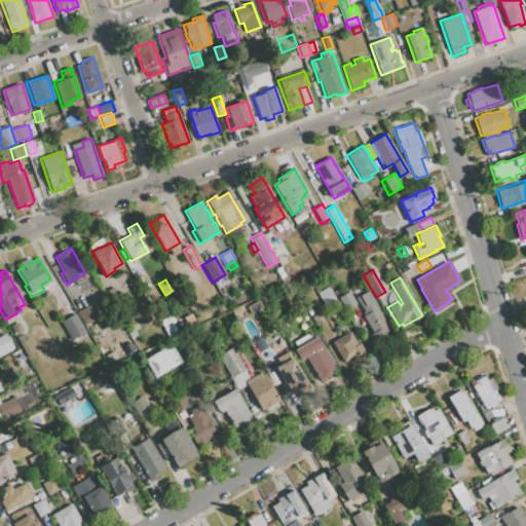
[(316,293),(329,286),(336,298),(324,305),(316,293)]
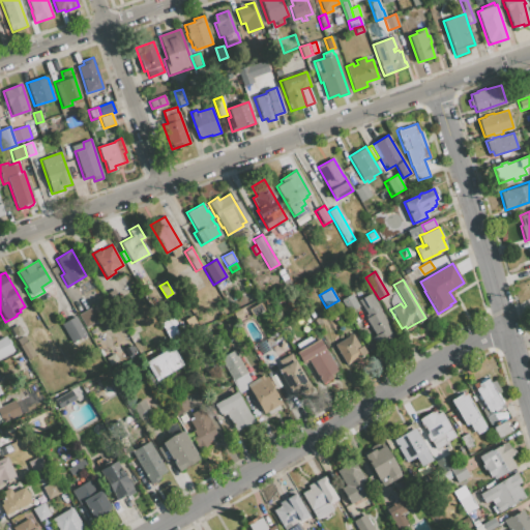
[(104,294),(114,289),(119,299),(110,305),(104,294)]
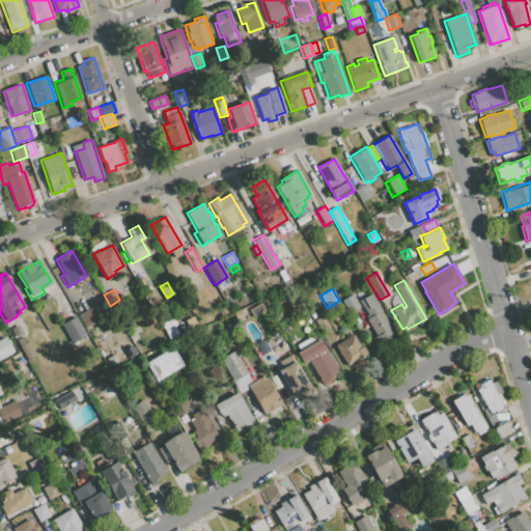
[(359,307),(348,313),(340,301),(352,294),(359,307)]
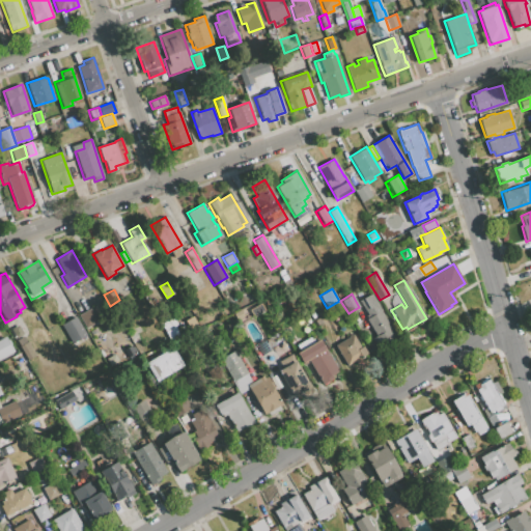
[(371,294),(382,310),(382,311),(396,336),(372,351),(367,340),(376,335),(366,318),(367,317),(358,302),(371,294)]
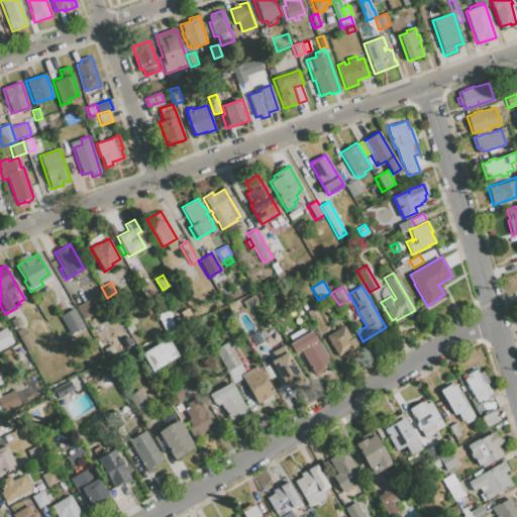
[(257,302),(246,308),(242,301),(253,295),(257,302)]
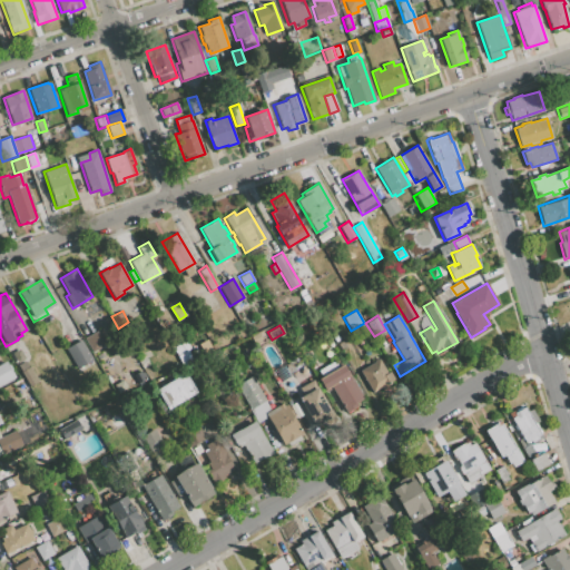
[(106,344),(94,352),(85,337),(98,330),(106,344)]
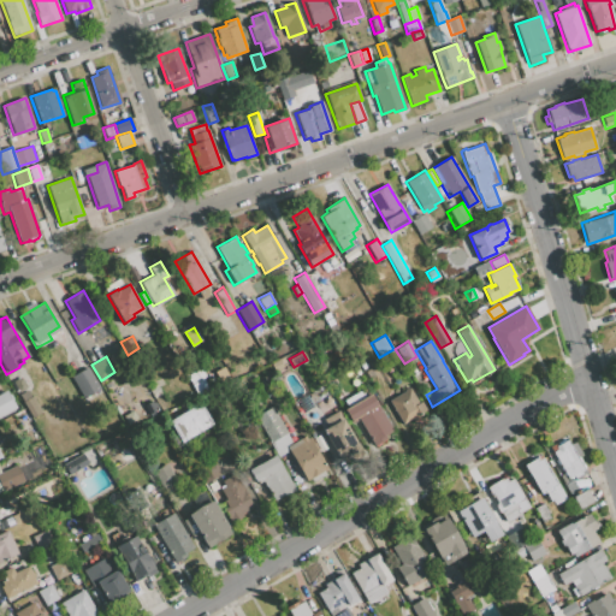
[(87,366),(100,389),(81,400),(67,378),(87,366)]
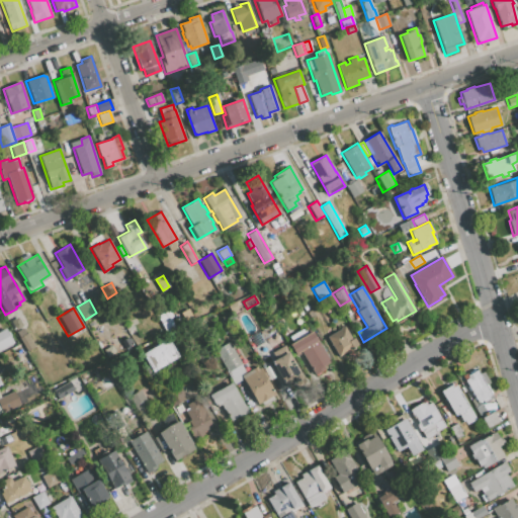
[(307,312),(312,310),(315,315),(311,318),(307,312)]
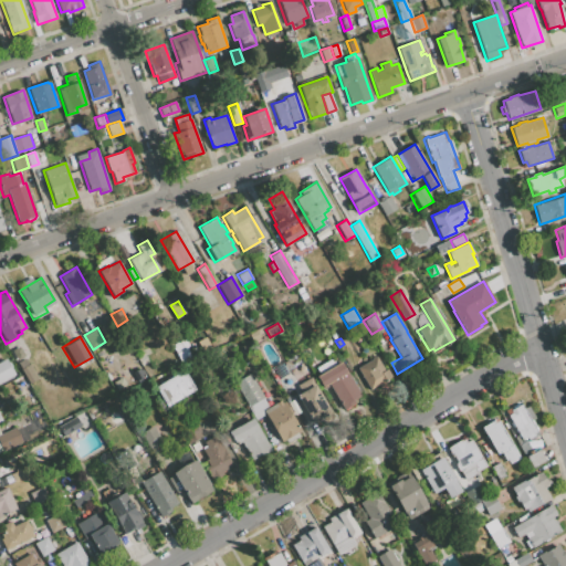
[(369,389),(357,368),(373,359),(371,358),(376,356),(385,370),(386,369),(391,377),(369,389)]
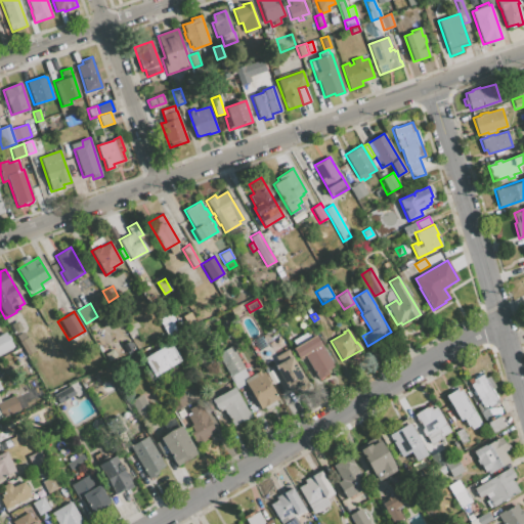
[(14,347),(0,355),(0,335),(6,332),(14,347)]
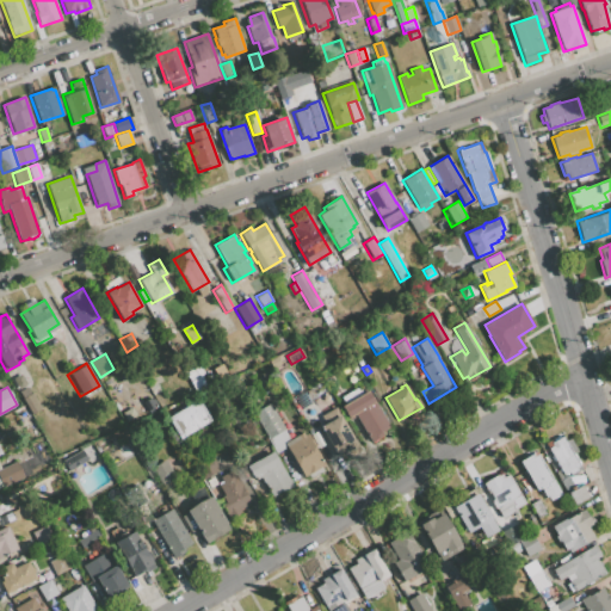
[(22,399),(18,392),(28,387),(31,393),(22,399)]
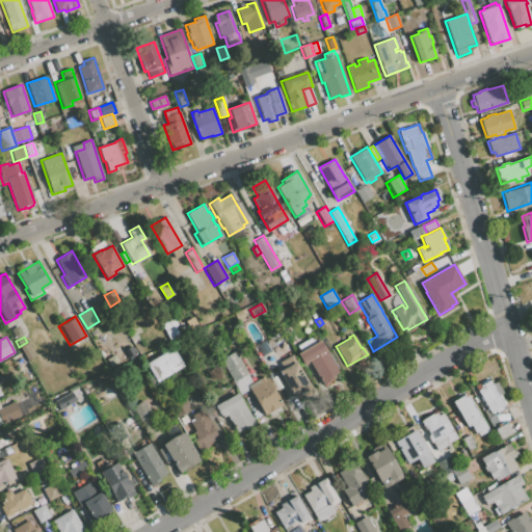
[(297,353),(320,340),(338,369),(320,380),(309,361),(303,364),(297,353)]
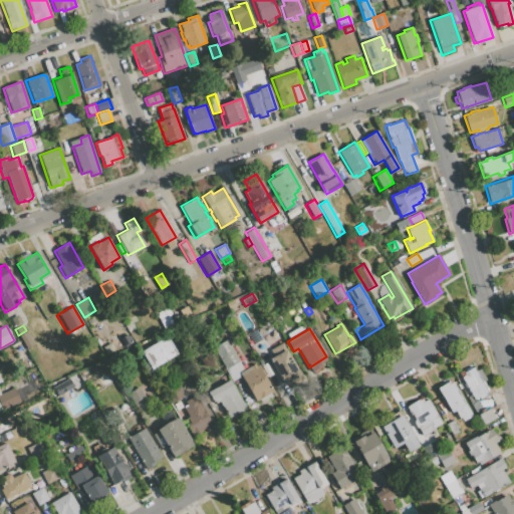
[(269,344),(264,336),(276,329),(281,337),(269,344)]
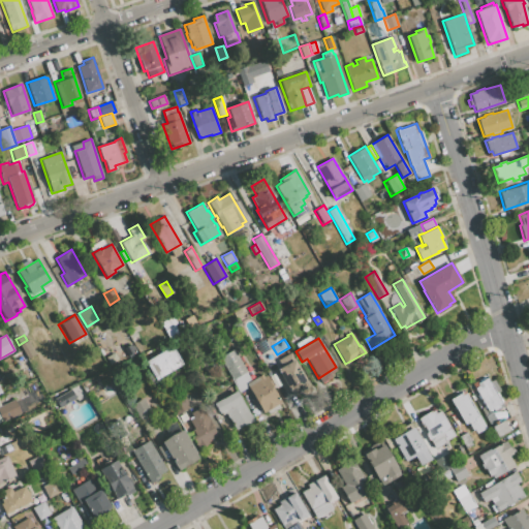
[(36,354),(27,360),(19,345),(27,340),(28,340),(36,354)]
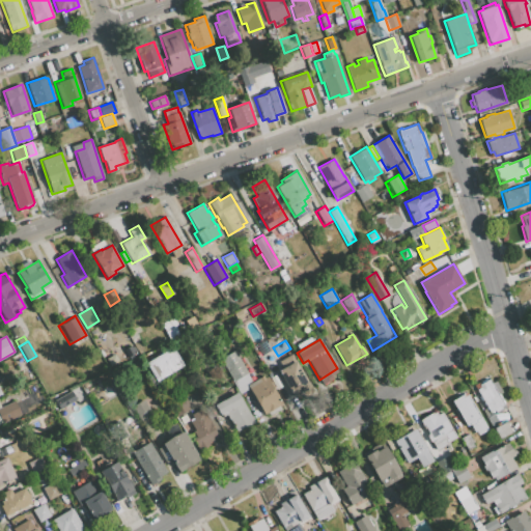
[(172,347),(183,367),(156,382),(145,363),(172,347)]
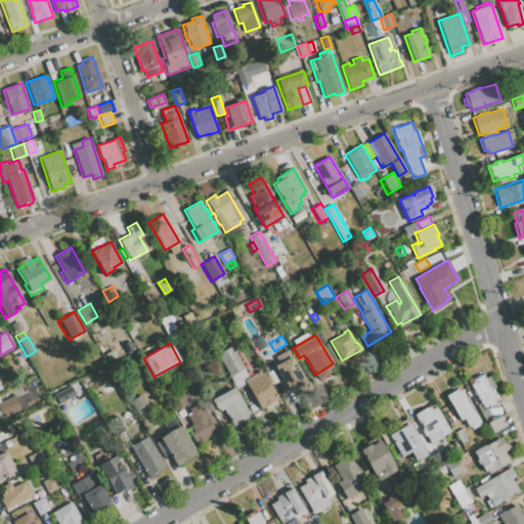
[(217,354),(230,346),(244,368),(230,377),(217,354)]
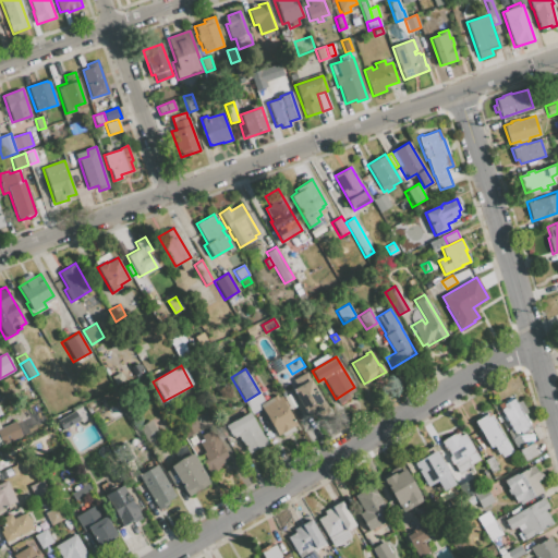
[(292,390),(298,387),(293,379),(305,372),(327,408),(310,419),(292,390)]
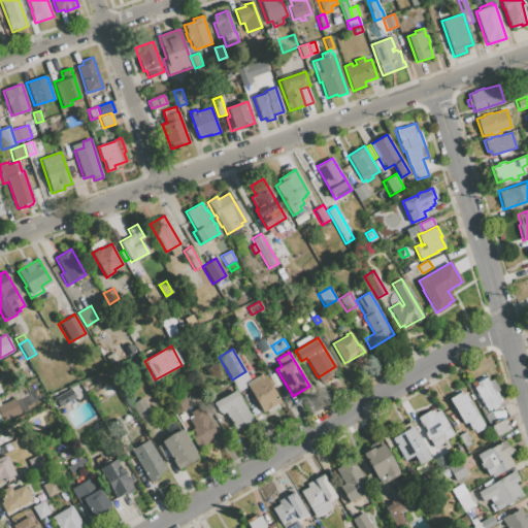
[(54,358),(59,355),(63,363),(58,366),(54,358)]
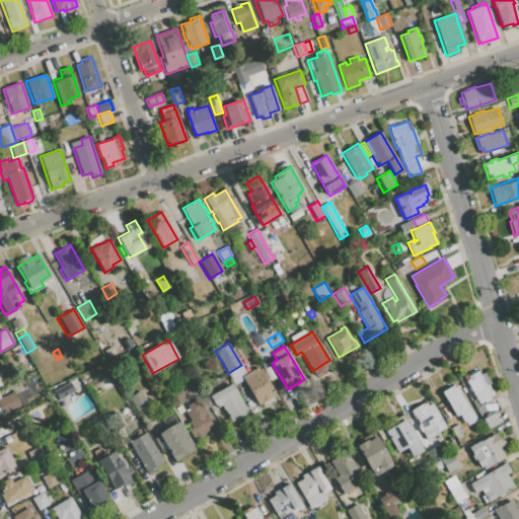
[(228,373),(241,365),(246,373),(241,376),(243,380),(235,385),(228,373)]
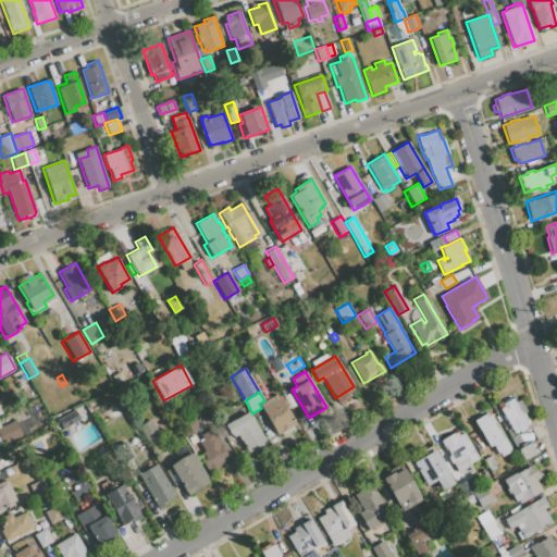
[(298,422),(277,434),(261,408),(259,404),(264,400),(275,394),(277,397),(282,395),(298,422)]
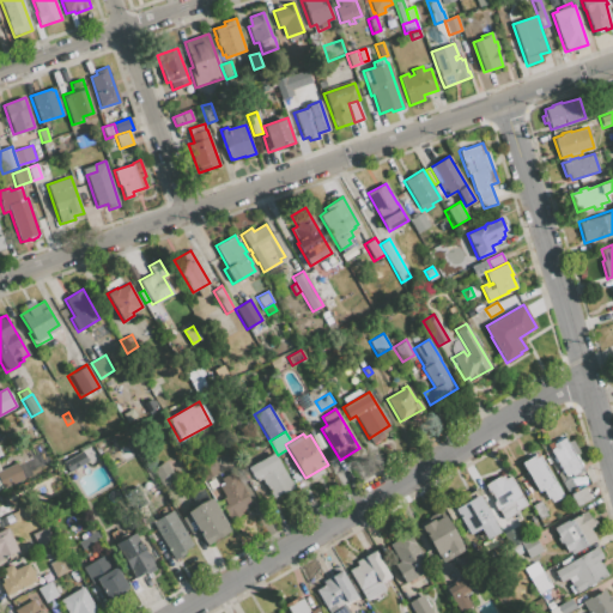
[(564,437),(568,442),(571,439),(578,450),(574,453),(581,466),(577,468),(580,472),(571,477),(569,473),(565,475),(551,449),(554,447),(552,444),(564,437)]
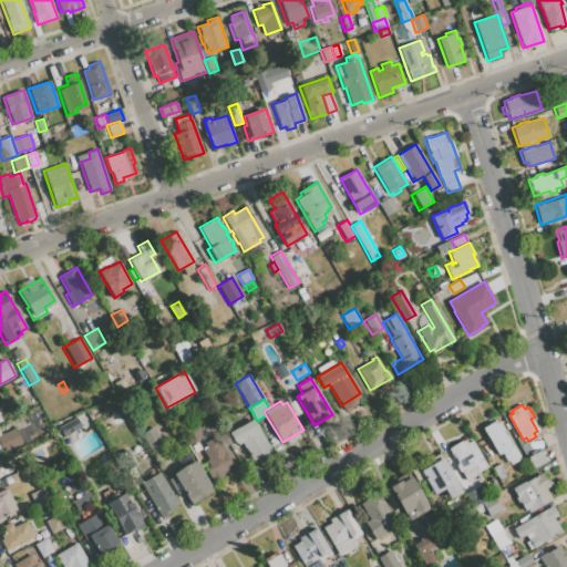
[(81,426),(63,436),(58,428),(76,416),(81,426)]
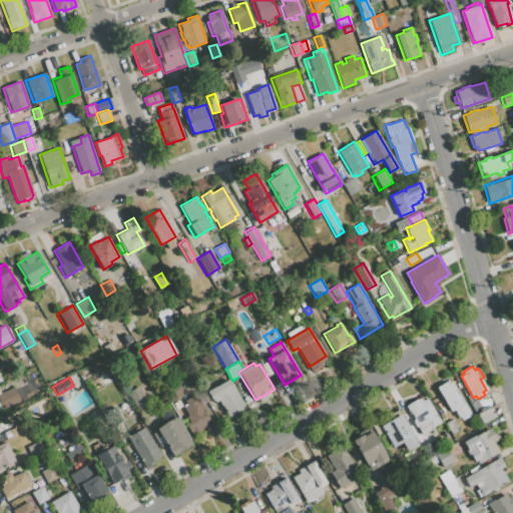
[(228,380),(240,400),(241,399),(246,408),(224,421),(207,392),(228,380)]
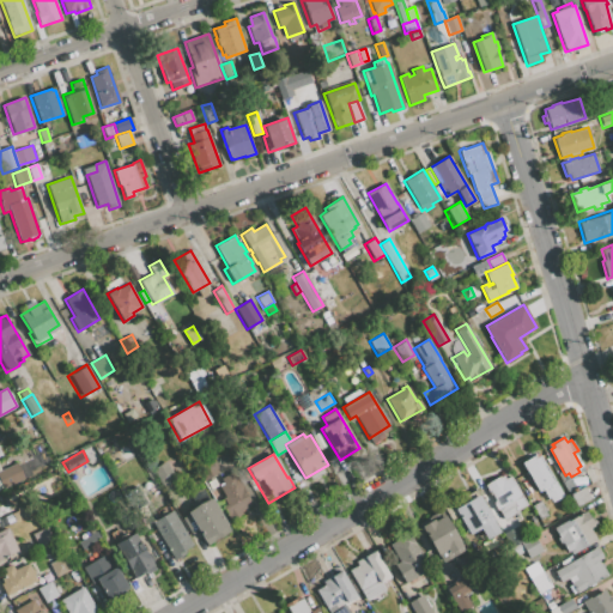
[(522,462),(534,455),(535,457),(539,456),(554,481),(550,485),(551,487),(544,491),(542,489),(539,491),(522,462)]
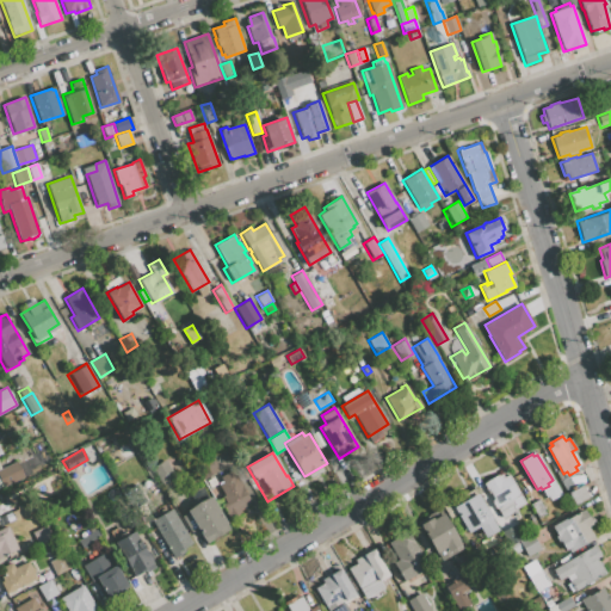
[(165,460),(177,481),(164,488),(152,468),(165,460)]
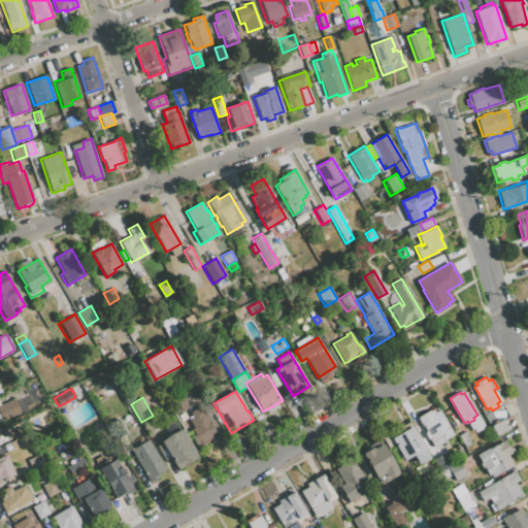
[(0,415),(0,404),(14,398),(21,413),(3,421),(0,415)]
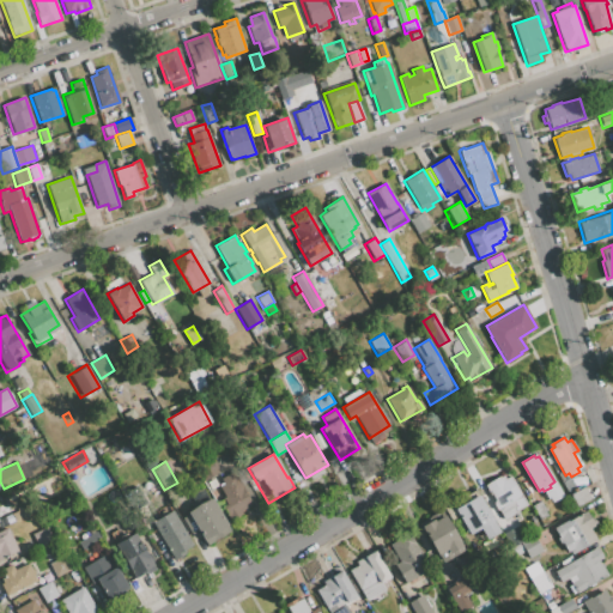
[(254,504),(246,509),(248,510),(230,521),(223,508),(226,505),(222,498),(225,497),(218,486),(224,484),(220,479),(235,471),(254,504)]
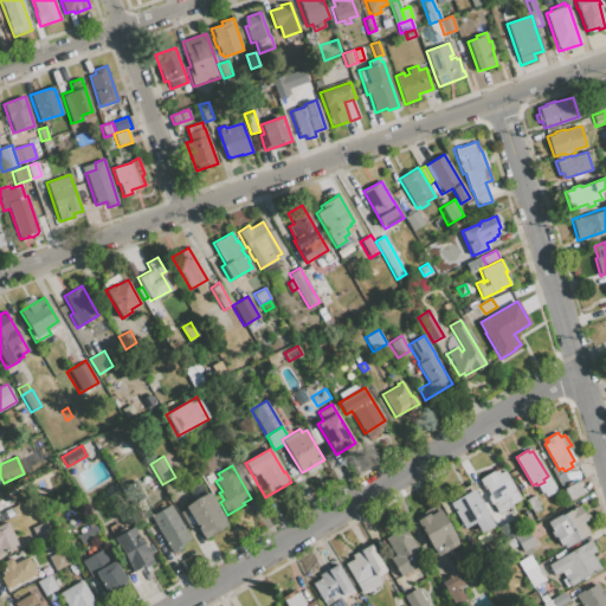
[(492,504),(491,503),(489,502),(489,501),(488,498),(488,496),(490,495),(485,488),(484,489),(478,479),(494,471),(494,472),(497,470),(500,474),(503,471),(521,500),(497,513),(492,504)]
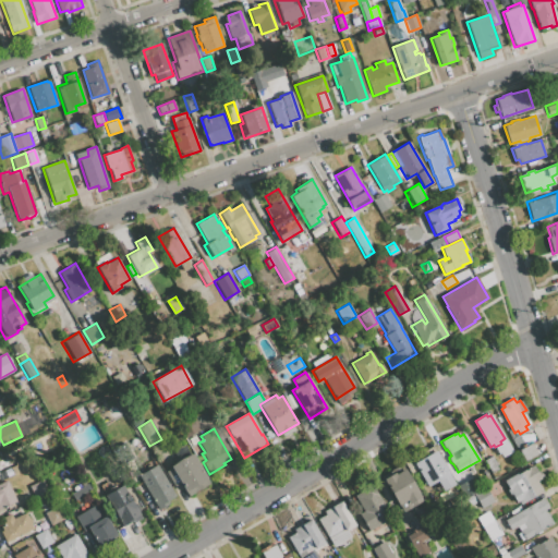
[(537,453),(521,463),(514,453),(532,444),(537,453)]
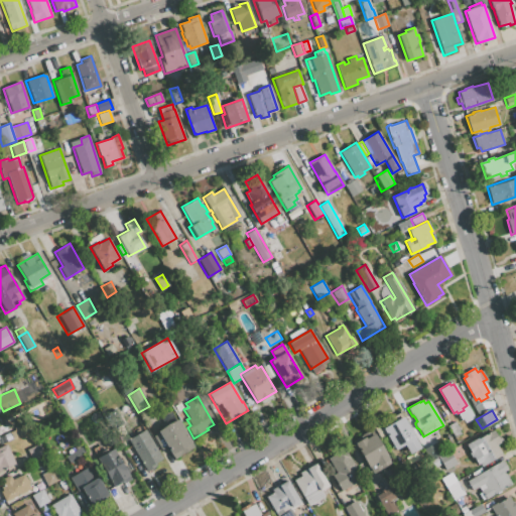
[(420,447),(409,454),(404,444),(395,449),(382,428),(402,416),(420,447)]
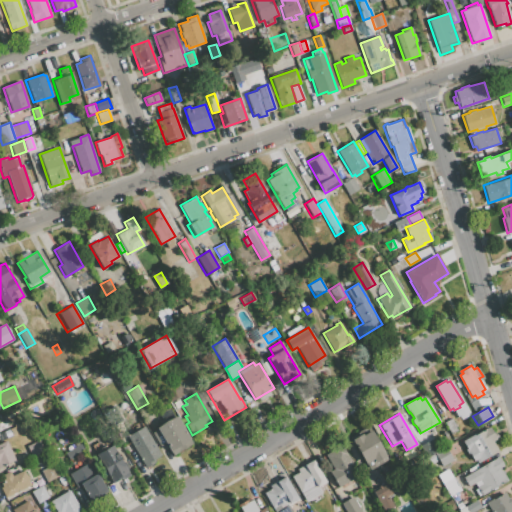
[(193,443),(172,455),(165,443),(160,446),(152,433),(157,430),(156,428),(176,416),(193,443)]
